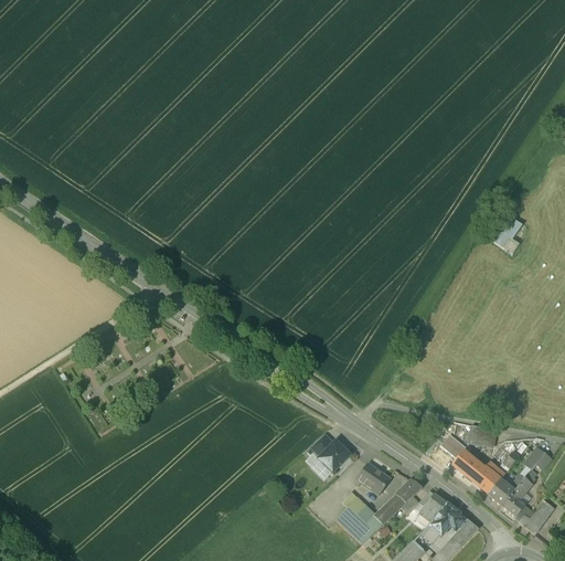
[(505,215),(489,239),(503,249),(520,226),(505,215)]
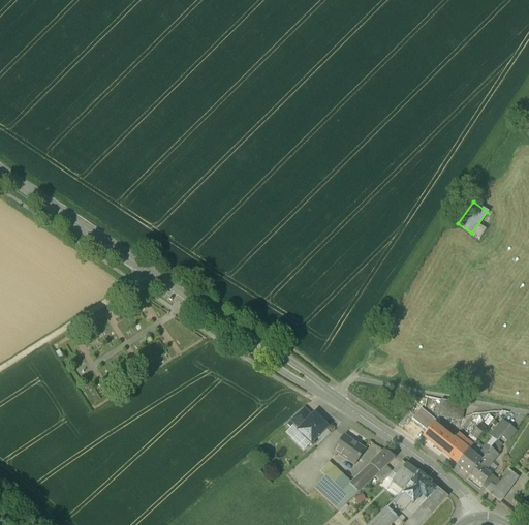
[(474,234),(479,238),(485,228),(479,225),(474,234)]
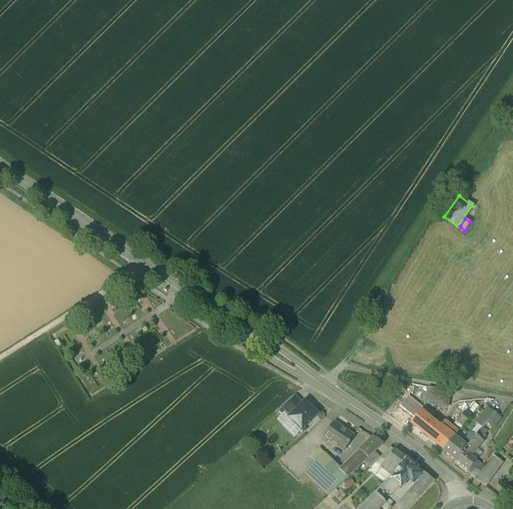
[(111,301),(103,306),(117,329),(125,325),(111,301)]
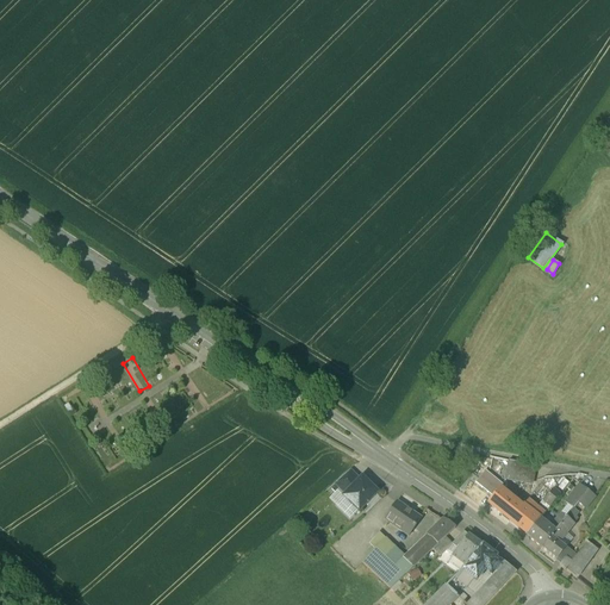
[(531,463),(508,459),(504,475),(528,480),(531,463)]
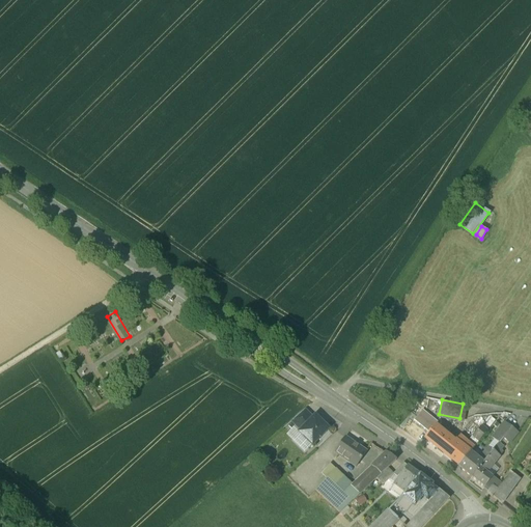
[(304,407),(291,418),(301,427),(313,415),(304,407)]
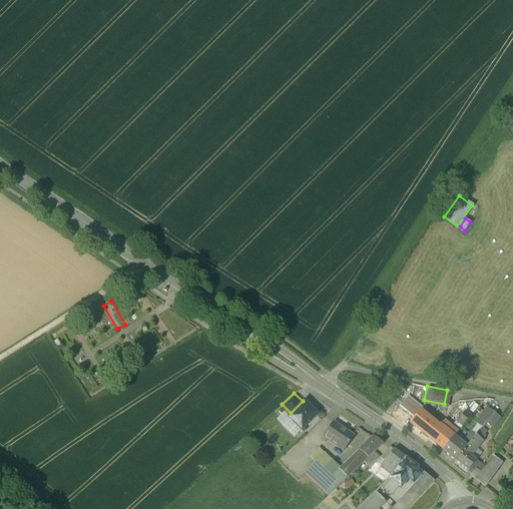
[(400,403),(415,415),(420,409),(423,405),(408,393),(400,403)]
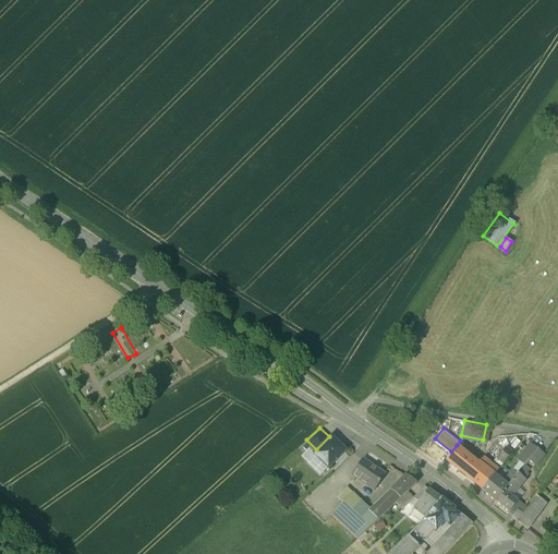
[(344,448),(330,434),(329,436),(316,449),(314,452),(327,465),(344,448)]
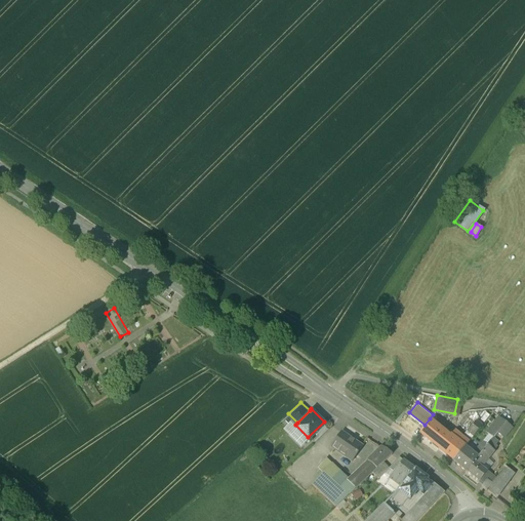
[(480,414),(483,418),(489,413),(486,409),(480,414)]
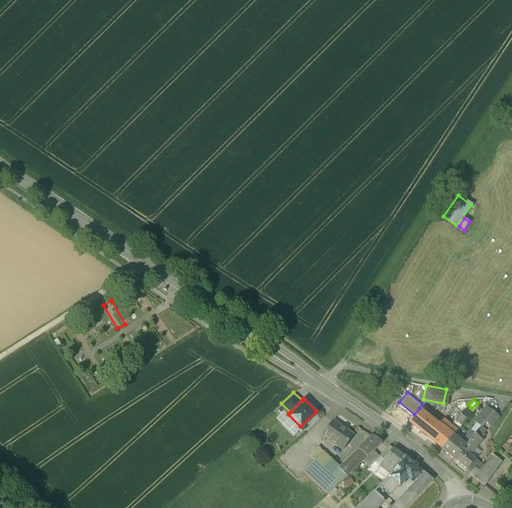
[(486,405),(475,419),(482,424),(486,419),(492,410),(486,405)]
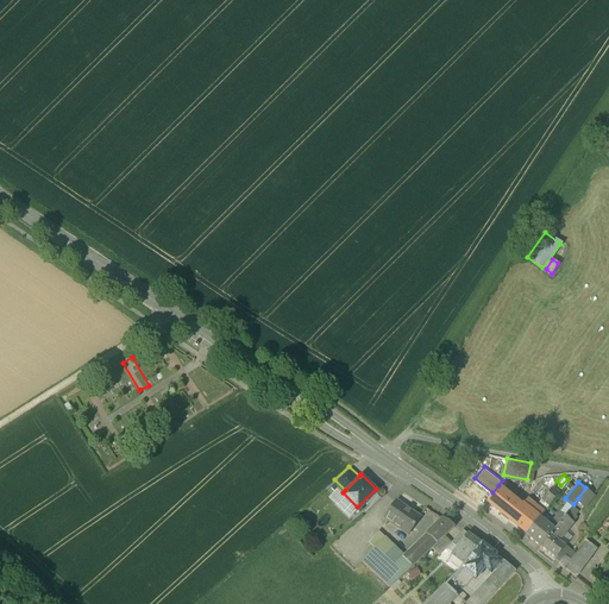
[(488,499),(508,517),(520,503),(498,485),(493,492),(488,499)]
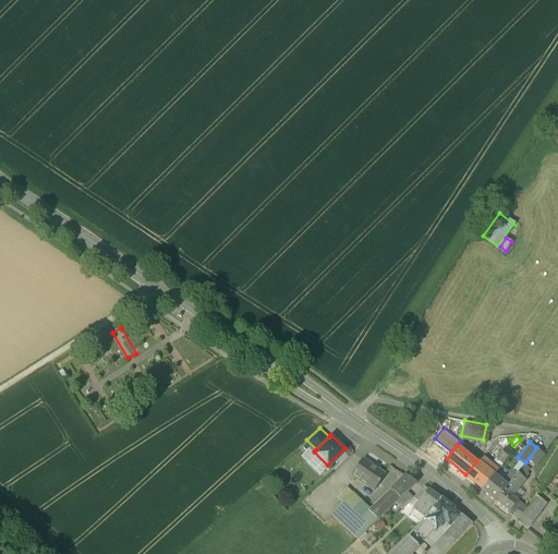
[(505,446),(497,456),(504,461),(511,452),(505,446)]
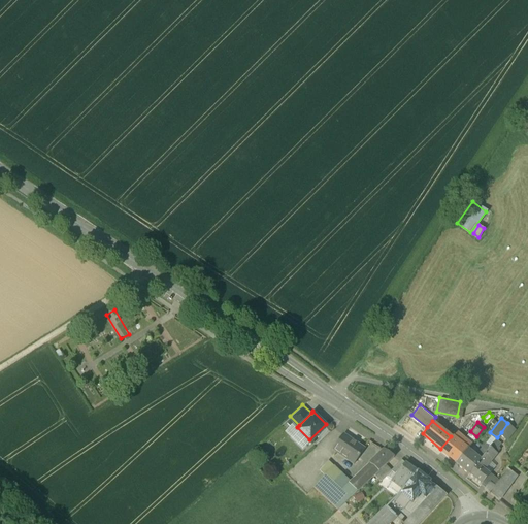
[(514,428),(507,423),(501,432),(507,437),(514,428)]
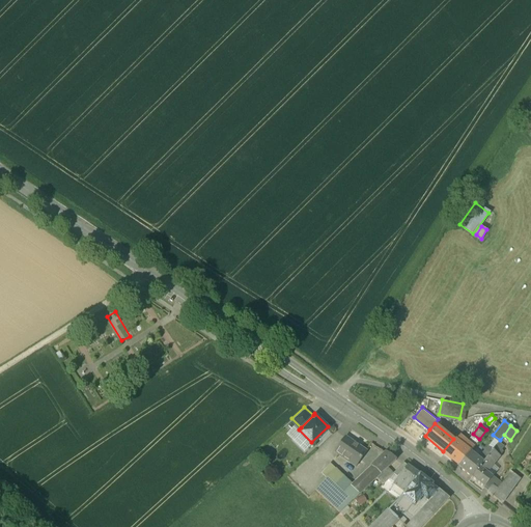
[(366,449),(345,434),(334,449),(356,464),(366,449)]
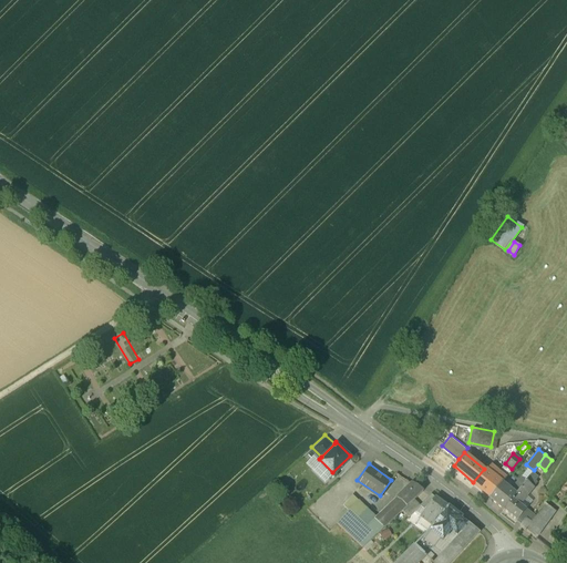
[(501,481),(486,469),(485,470),(484,469),(473,482),(490,495),(501,481)]
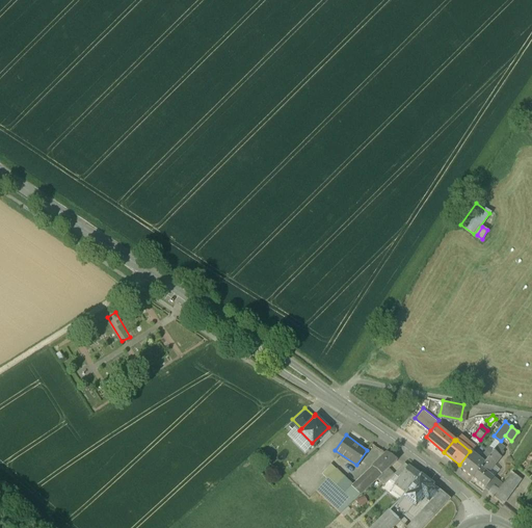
[(470,451),(459,465),(472,475),(494,449),(489,445),(479,457),(470,451)]
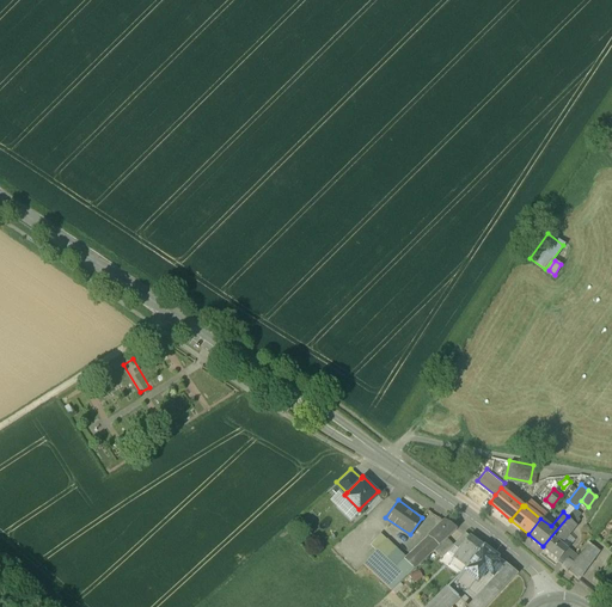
[(568,516),(543,546),(558,559),(568,547),(561,541),(575,522),(568,516)]
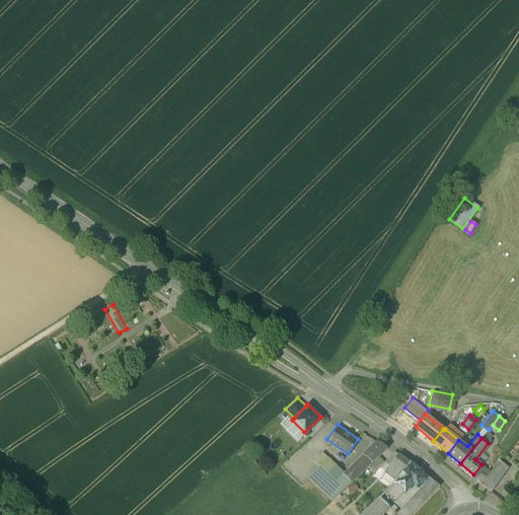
[(344,471),(343,472),(351,481),(368,464),(378,454),(387,446),(377,440),(344,471)]
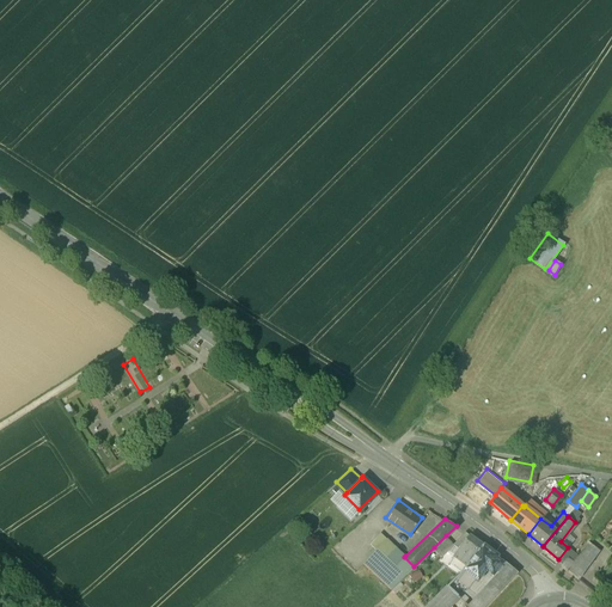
[(483,543),(465,529),(457,538),(461,543),(453,553),(467,563),(483,543)]
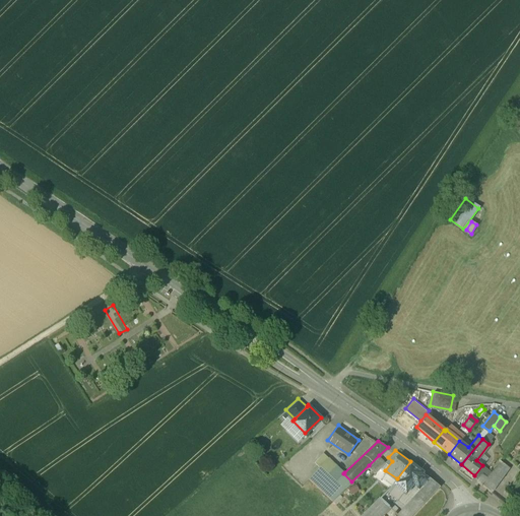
[(328,456),(323,451),(315,460),(320,465),(328,456)]
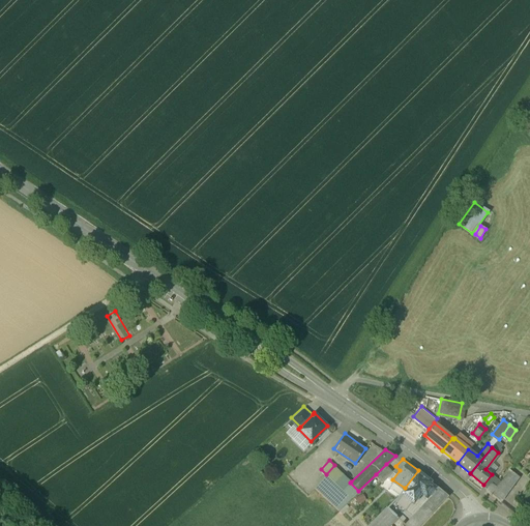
[(386,464),(376,474),(382,480),(393,470),(386,464)]
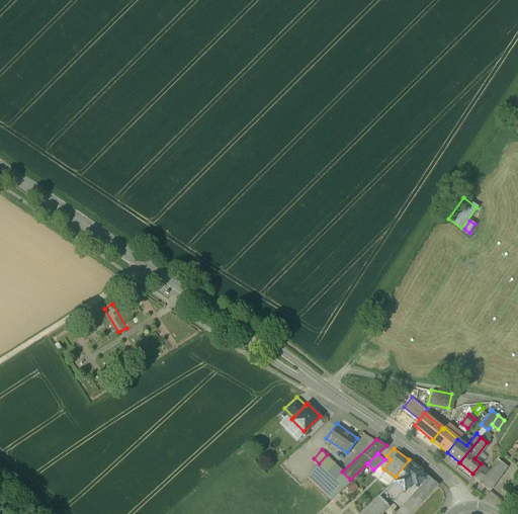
[(498,458),(492,453),(488,457),(494,462),(498,458)]
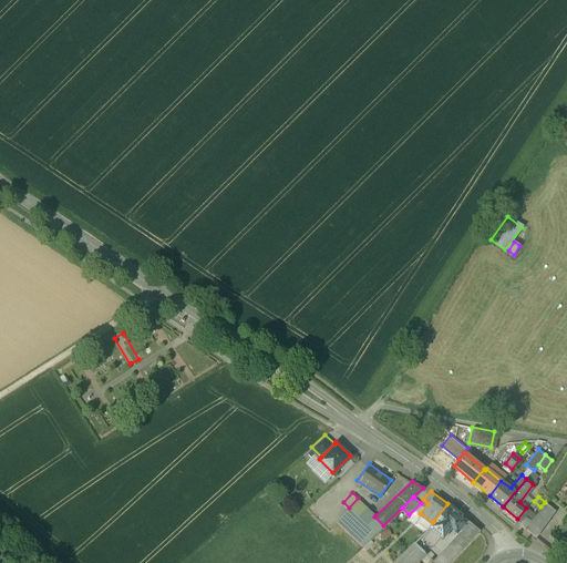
[(375,515),(358,498),(349,508),(375,533),(383,525),(374,517),(375,515)]
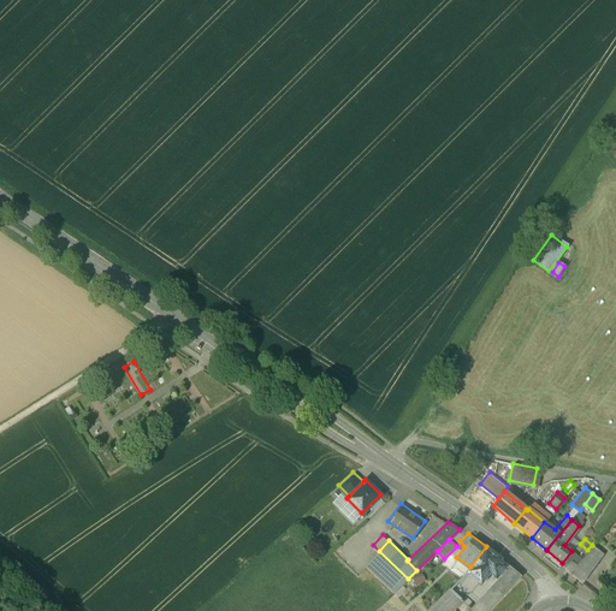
[(587,550),(576,564),(588,573),(603,552),(592,545),(587,550)]
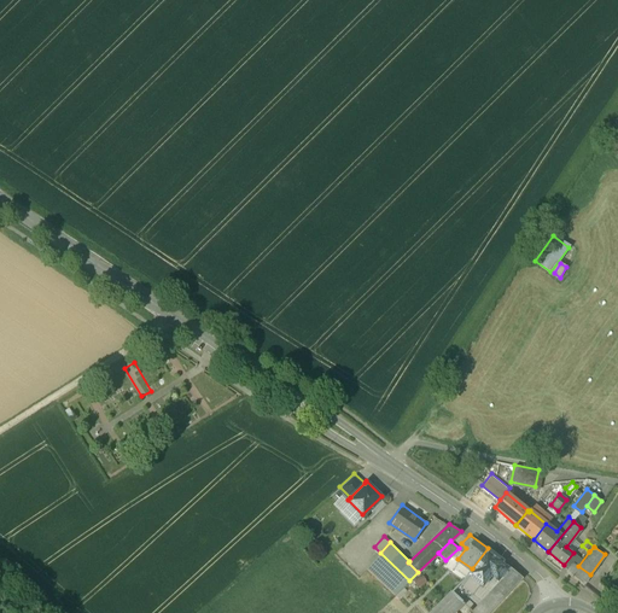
[(501,559),(488,548),(472,568),(466,576),(473,583),(483,570),(490,574),(501,559)]
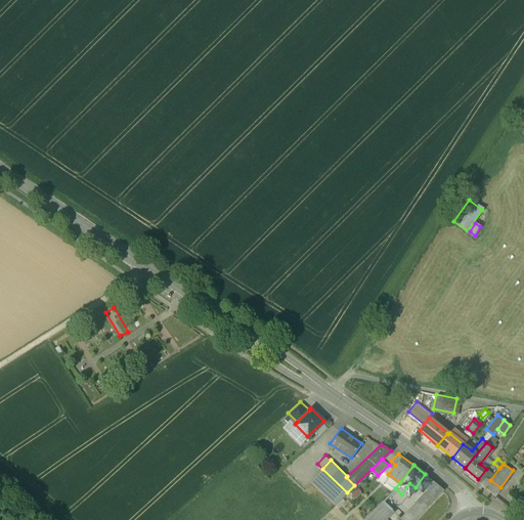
[(322,469),(310,480),(335,504),(347,492),(322,469)]
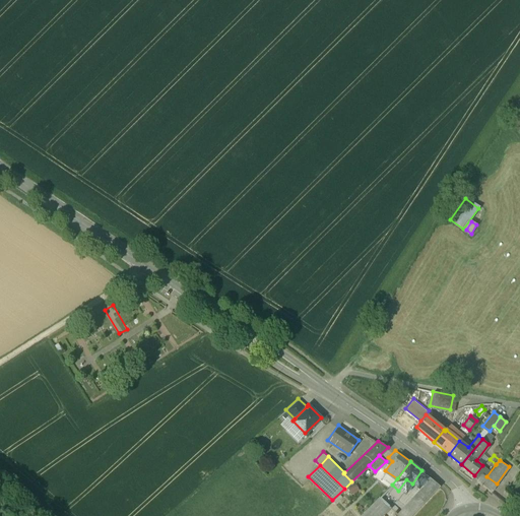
[(486,476),(481,472),(476,479),(492,491),(497,484),(486,476)]
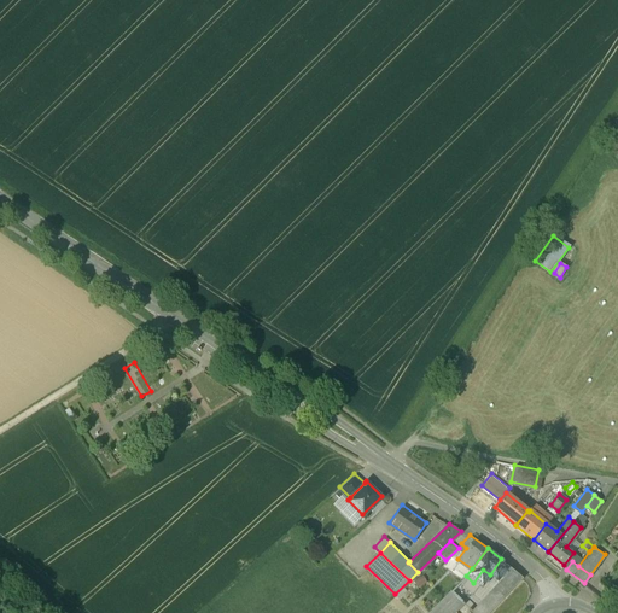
[(523,576),(508,565),(500,576),(505,579),(493,590),(501,599),(523,576)]
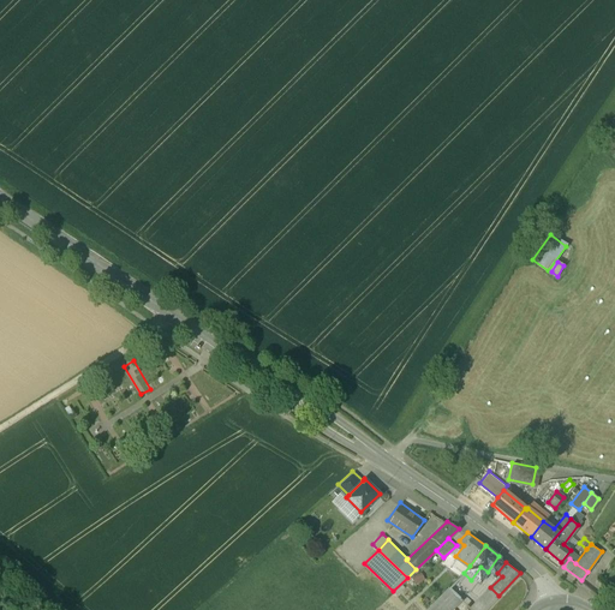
[(464,573),(449,587),(457,594),(471,580),(464,573)]
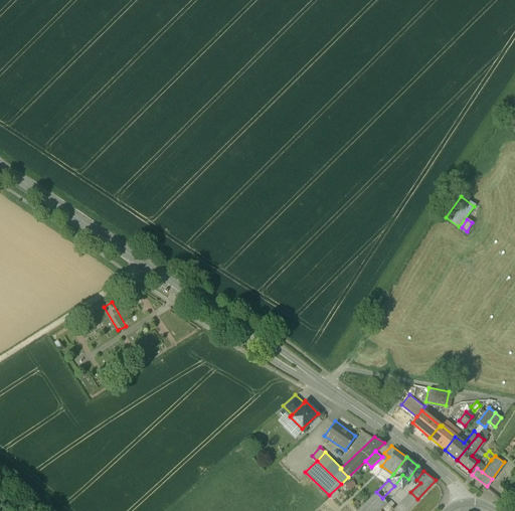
[(376,492),(358,510),(359,510),(368,510),(382,498),(376,492)]
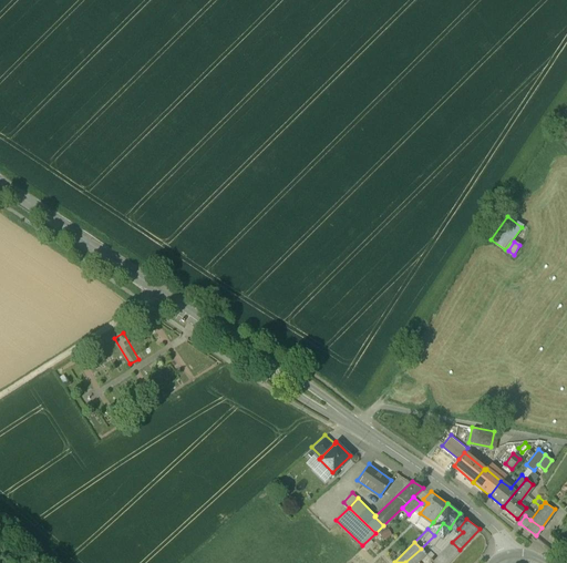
[(452,542),(434,561),(435,562),(447,562),(460,550),(452,542)]
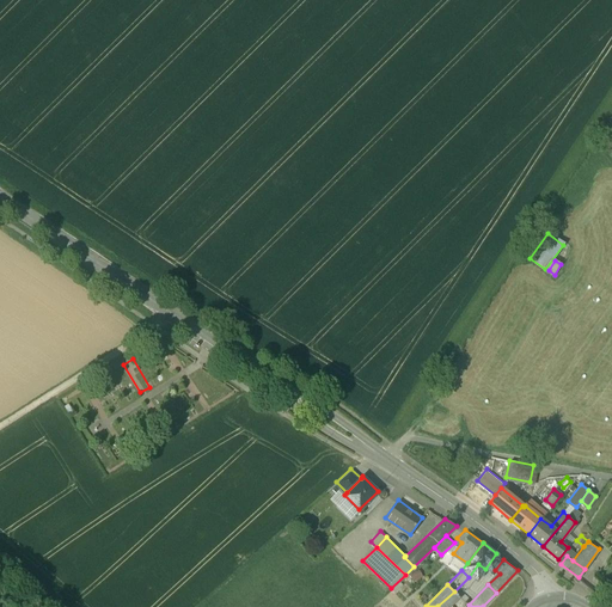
All buildings are outlined.
